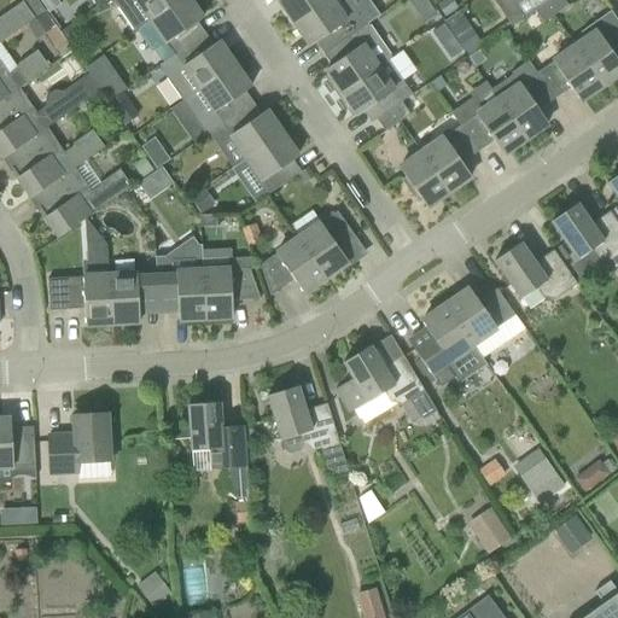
[(35,0),(23,0),(23,3),(34,19),(45,12),(35,0)]
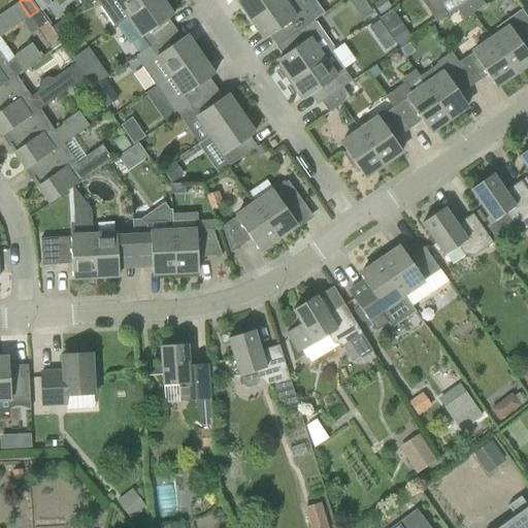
[(33,0),(41,11),(52,4),(48,0),(33,0)]
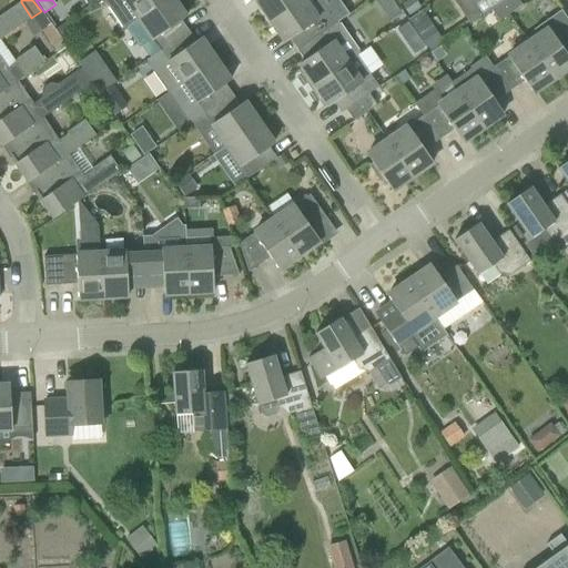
[(101,0),(122,30),(125,28),(164,0),(101,0)]
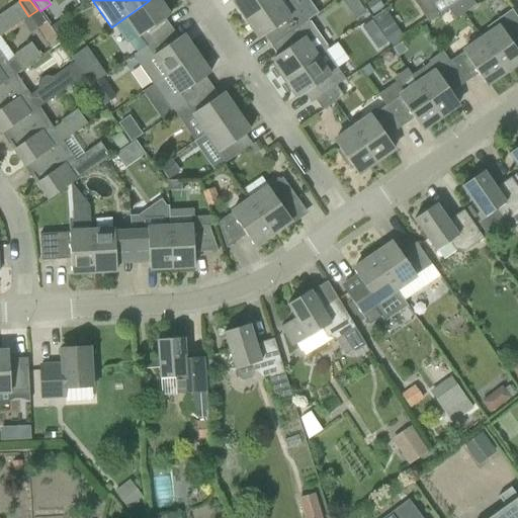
[(158,0),(150,0),(114,25),(125,42),(130,44),(139,36),(146,47),(167,31),(160,22),(170,15),(169,14),(168,15),(158,0)]
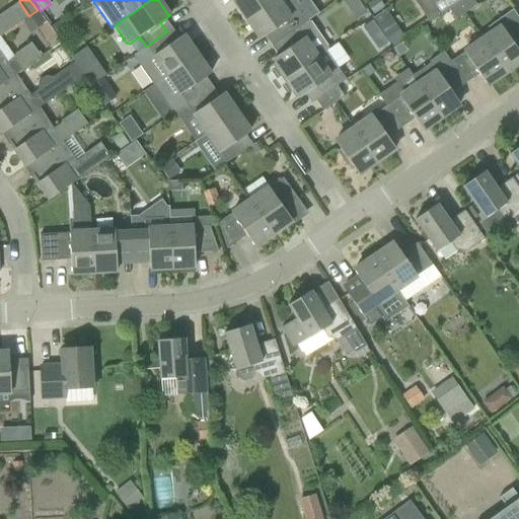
[(235,0),(232,2),(233,3),(234,3),(246,19),(274,0),(235,0)]
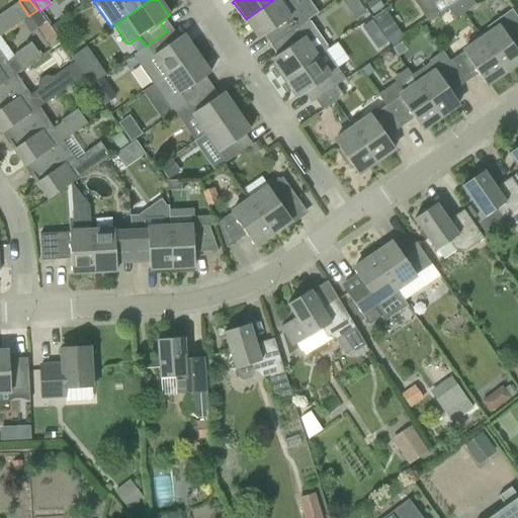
[(268,33),(274,42),(296,27),(276,0),(273,0),(246,19),(259,38),(258,39),(258,40),(268,33)]
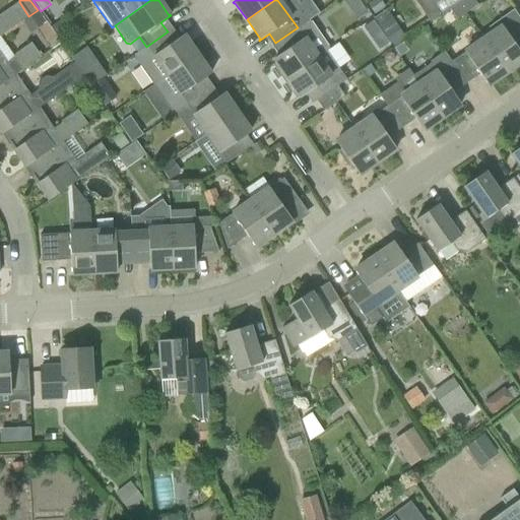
[(341,0),(348,10),(360,2),(358,0),(341,0)]
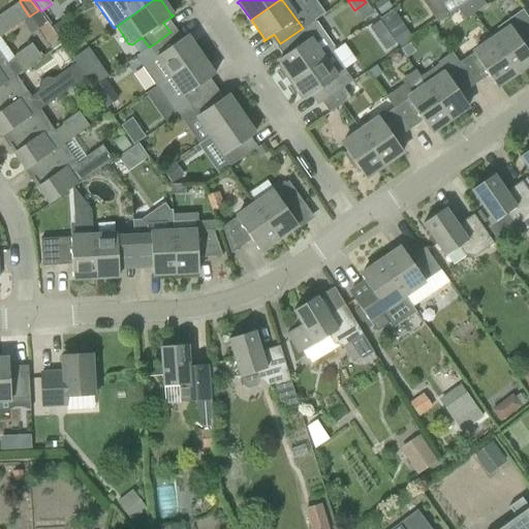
[(386,0),(380,0),(373,5),(380,16),(392,7),(386,0)]
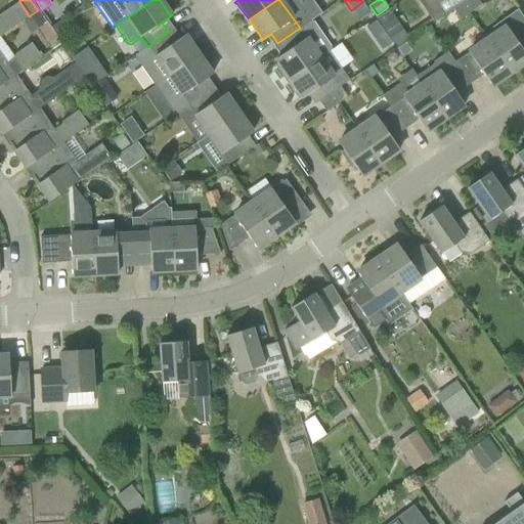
[(417,0),(433,24),(444,15),(452,10),(467,0),(417,0)]
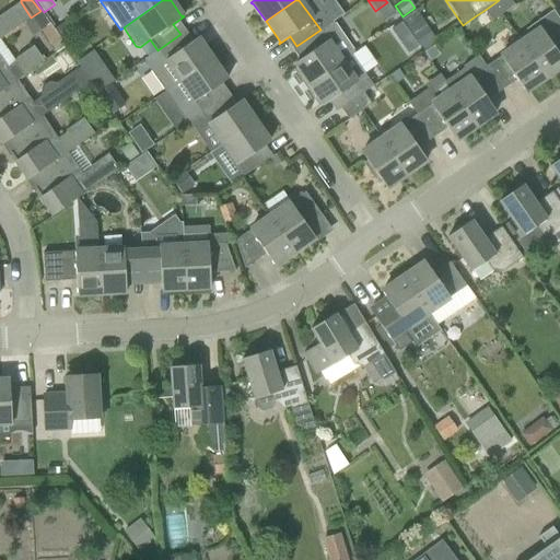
[(499,0),(483,11),(491,22),(514,6),(510,0),(499,0)]
